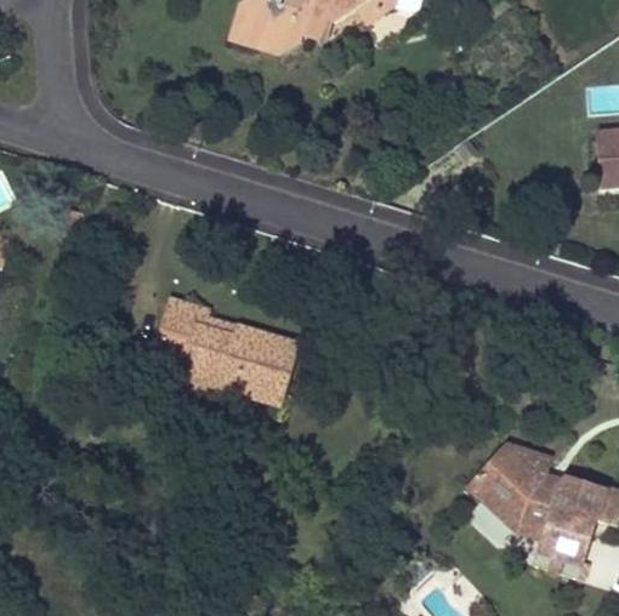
[(333,15),(339,16),(359,3),(363,0),(381,0),(384,3),(387,0),(392,0),(397,3),(397,0),(239,0),(238,1),(228,34),(284,50),(302,36),(305,30),(327,36),(333,15)]
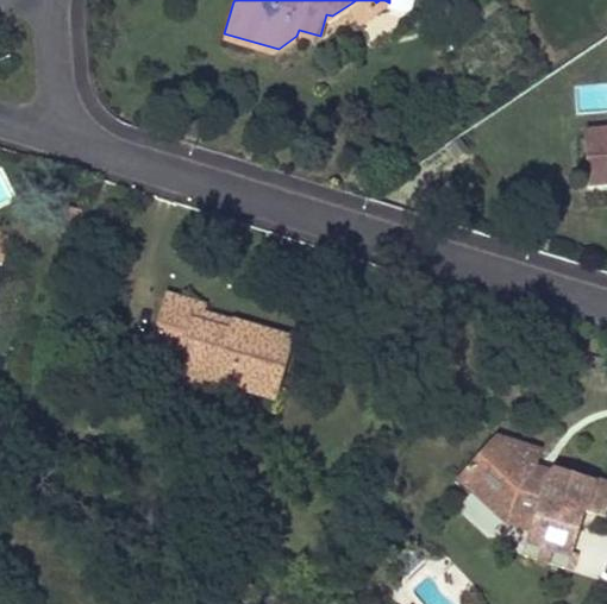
[(356,0),(352,2),(362,11),(389,2),(385,0),(380,0),(376,2),(374,0),(356,0)]
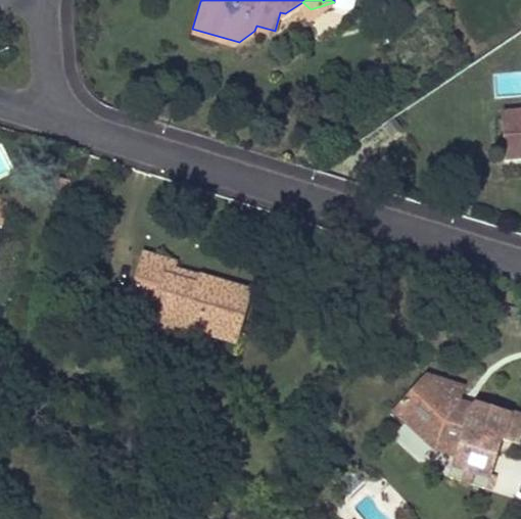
[(520,107),(503,109),(505,152),(520,151),(520,107)]
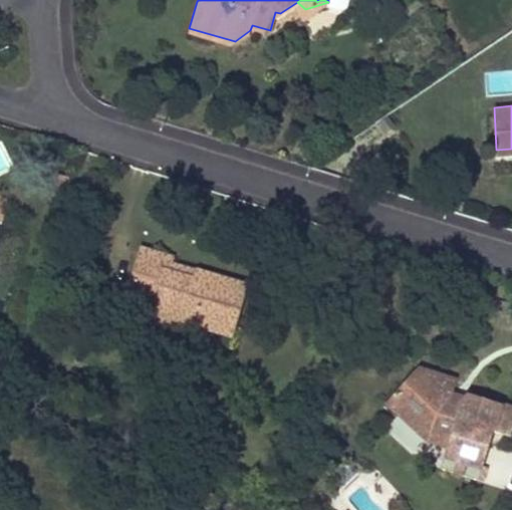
[(235,327),(248,283),(195,268),(193,276),(170,269),(172,260),(174,255),(141,246),(132,276),(163,285),(158,302),(156,307),(197,319),(197,316),(235,327)]
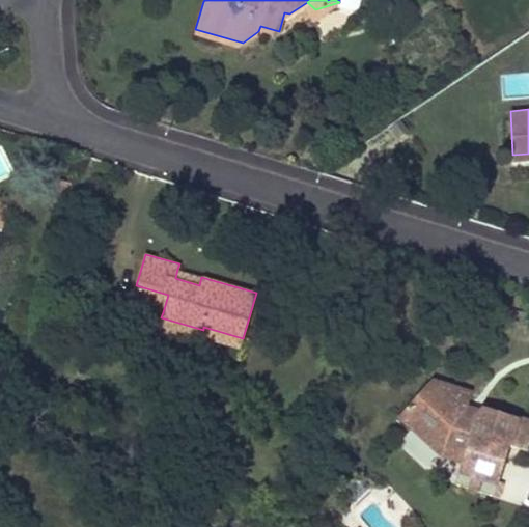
[(199,285),(201,277),(177,269),(175,278),(199,285)]
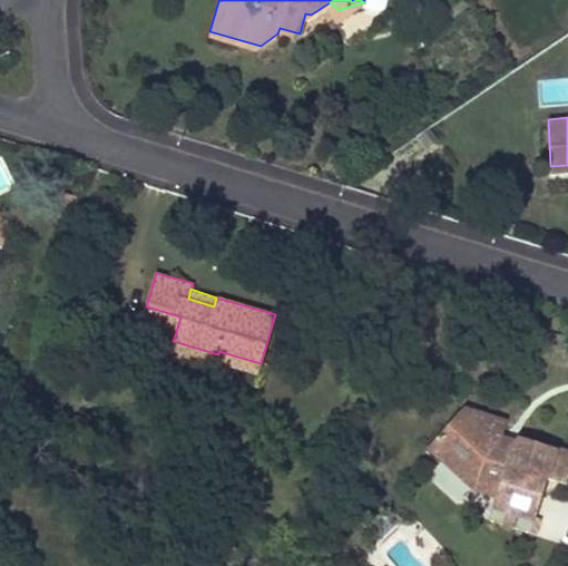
[(180,316),(146,306),(140,324),(175,335),(180,316)]
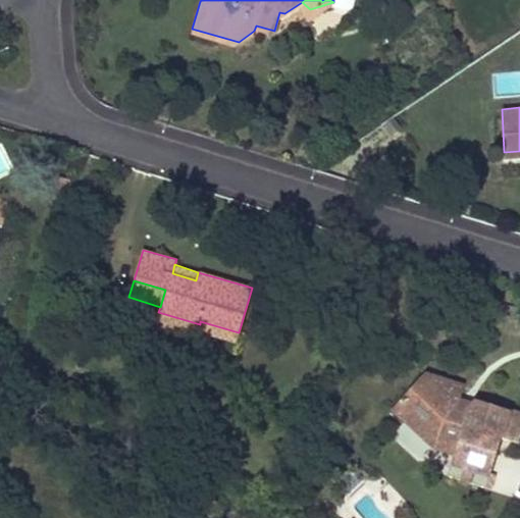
[(200,324),(158,312),(156,319),(198,330),(200,324)]
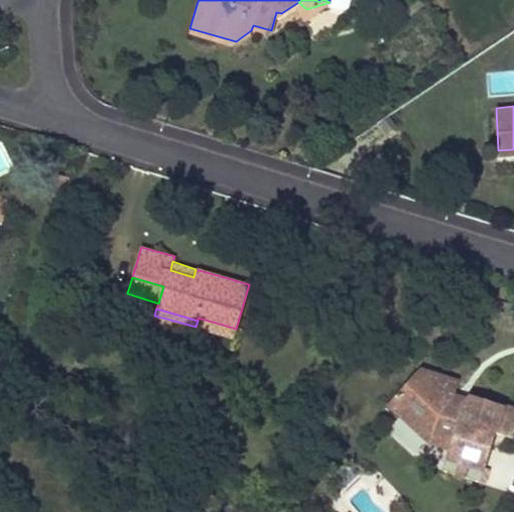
[(481,478),(488,454),(495,429),(513,434),(513,405),(471,393),(462,403),(451,399),(458,379),(420,367),(388,400),(428,435),(435,427),(455,433),(451,443),(442,467),(481,478)]
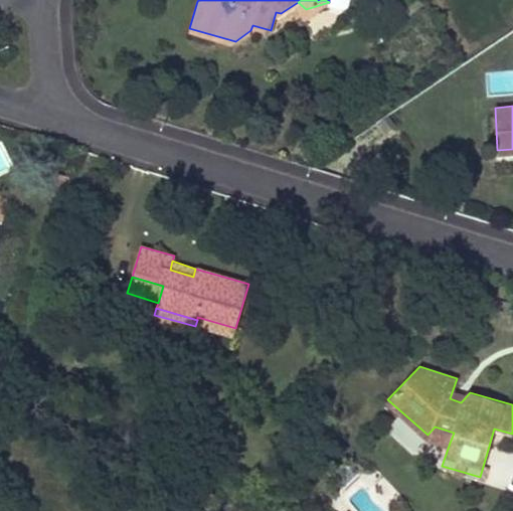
[(435,427),(428,435),(450,443),(454,433),(435,427)]
